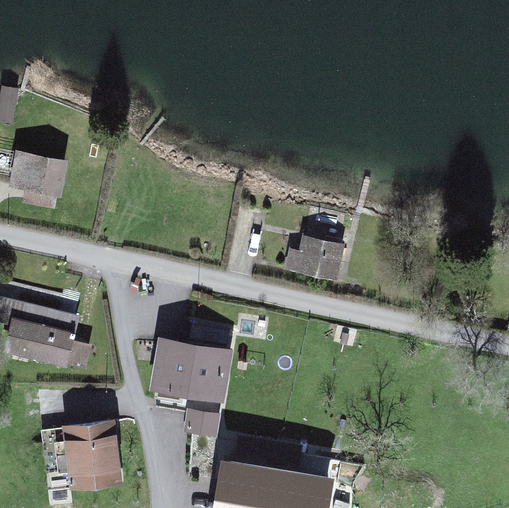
[(62,166),(16,158),(10,192),(55,200),(62,166)]
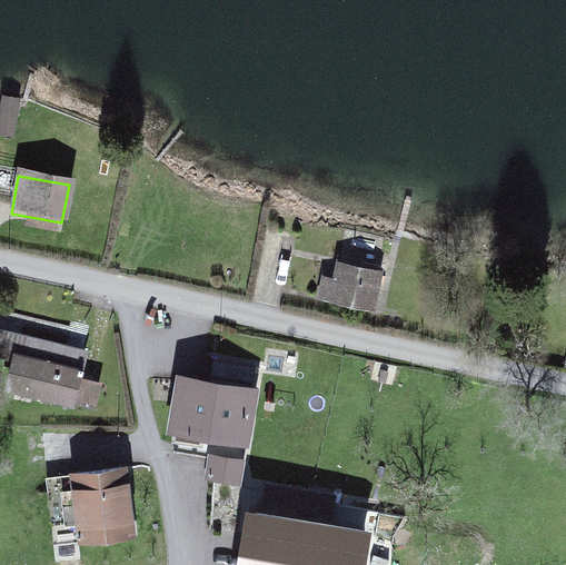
[(367,313),(378,263),(341,255),(330,305),(367,313)]
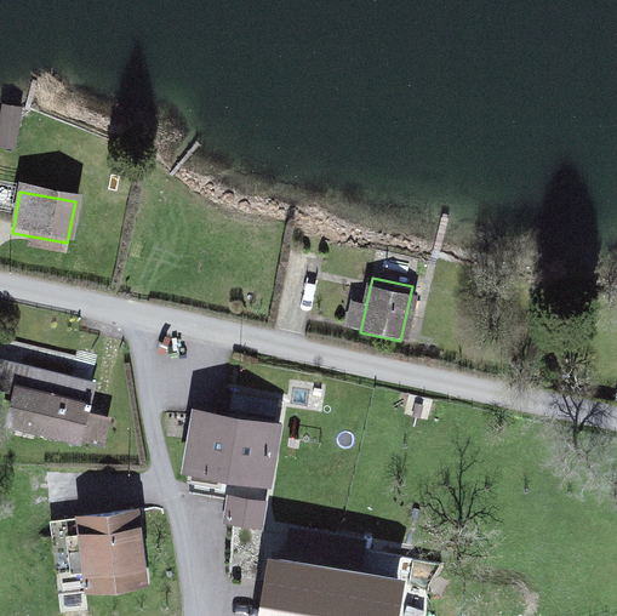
[(78,432),(87,377),(16,365),(6,420),(78,432)]
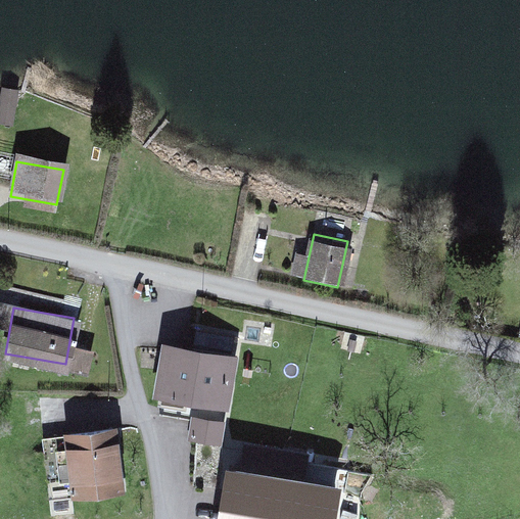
[(227,414),(237,361),(160,343),(151,398),(227,414)]
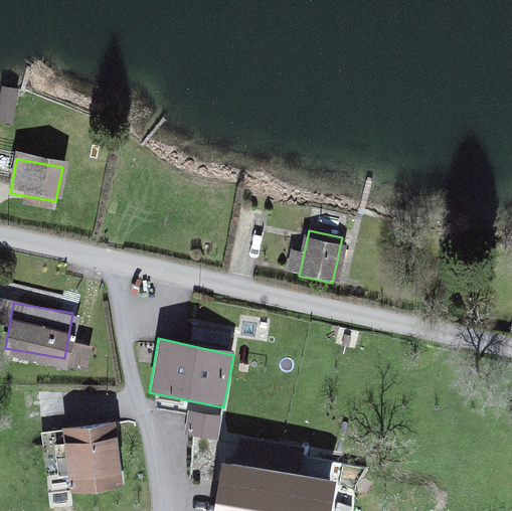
[(215,436),(220,413),(187,406),(182,429),(215,436)]
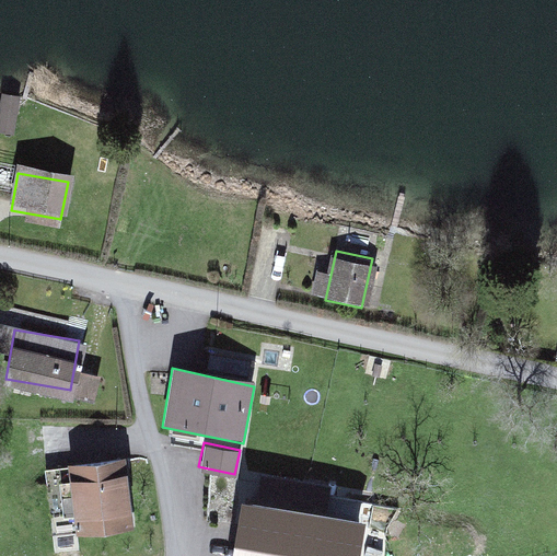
[(134,533),(125,461),(69,465),(76,537),(134,533)]
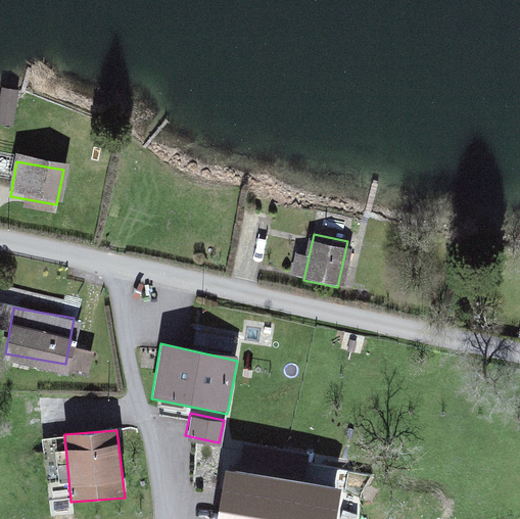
[(313,518),(320,488),(237,471),(226,518),(313,518)]
